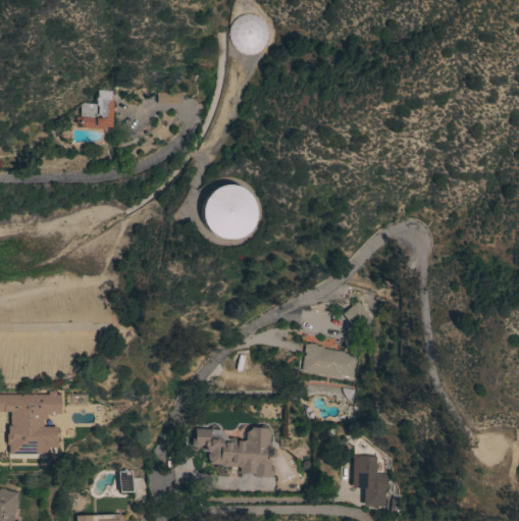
[(271,37),(270,41),(269,44),(267,47),(265,49),(262,52),(259,53),(256,54),(252,55),(249,55),(245,54),(242,53),(239,51),(236,48),(234,46),(232,42),(231,39),(230,36),(230,32),(231,29),(232,24),(235,21),(238,19),(240,17),(243,15),(247,14),(250,13),(254,14),(257,14),(260,16),(263,17),(266,20),(268,23),(270,27),(271,30),(271,34),(271,37)]
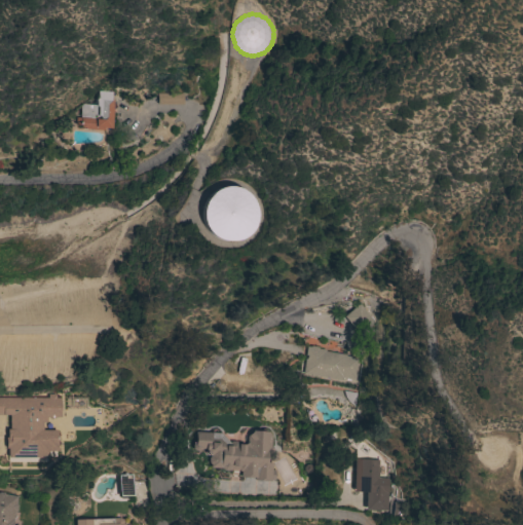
[(86,103),(100,104),(100,99),(101,99),(102,90),(115,91),(115,99),(116,100),(114,128),(106,127),(106,130),(96,129),(96,132),(85,130),(85,128),(82,127),(83,124),(78,124),(79,117),(83,117),(84,105),(86,103)]
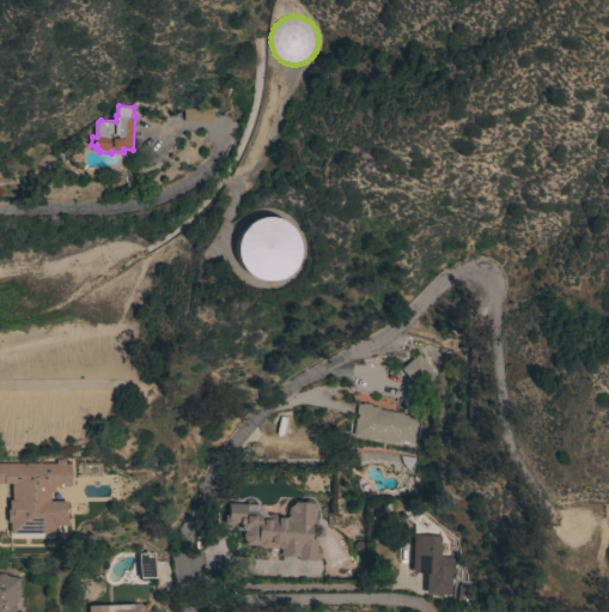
[(302,260),(299,265),(297,270),(293,273),(288,277),(284,279),(278,280),(273,282),(267,282),(262,279),(256,278),(251,274),(248,271),(244,266),(242,261),(241,255),(239,250),(241,244),(242,240),(244,234),(247,229),(250,225),(255,222),(260,219),(266,218),(270,217),(276,218),(281,219),(287,222),(292,224),(296,228),(299,232),(302,237),(303,243),(304,248),(303,254),(302,260)]
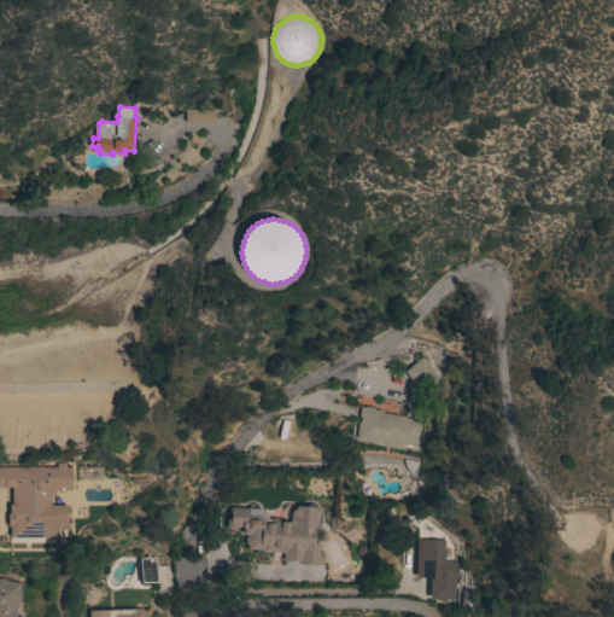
[(438,383),(442,388),(436,393),(432,388),(426,394),(407,371),(425,356),(444,378),(438,383)]
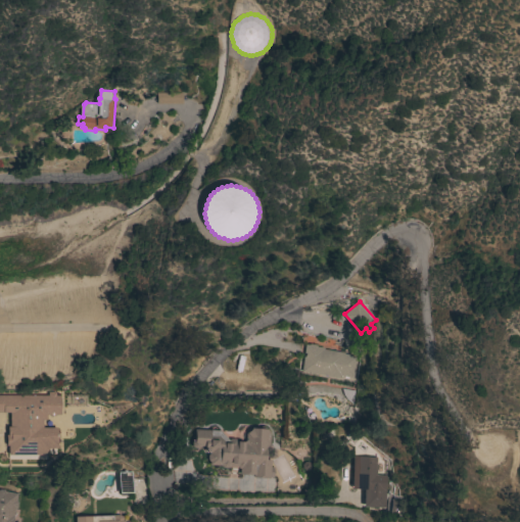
[(343,375),(342,378),(302,371),(304,356),(306,357),(306,353),(305,353),(306,344),(311,345),(312,343),(318,344),(319,346),(326,347),(326,348),(347,352),(346,353),(360,356),(357,378),(343,375)]
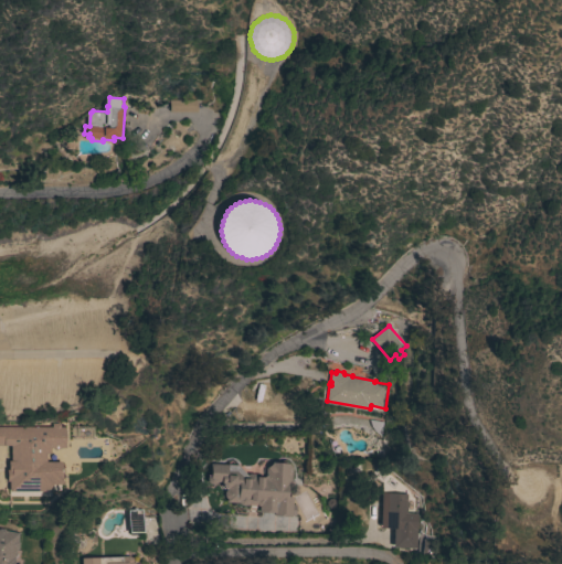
[(63,423),(63,419),(71,419),(71,424),(76,424),(76,444),(69,444),(69,445),(64,445),(64,444),(61,444),(61,449),(56,449),(56,458),(72,458),(72,465),(73,465),(73,470),(72,470),(72,480),(62,480),(62,487),(19,487),(19,477),(17,477),(17,466),(18,466),(18,457),(22,457),(21,442),(2,442),(2,424),(63,423)]
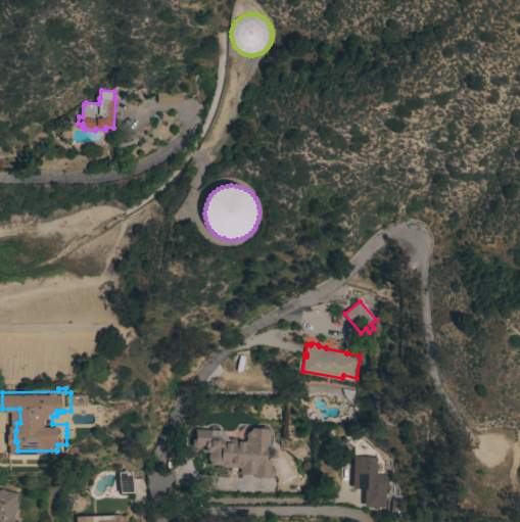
[(230,439),(230,437),(237,438),(240,441),(247,441),(248,433),(253,427),(269,428),(273,433),(272,444),(268,446),(267,460),(273,460),(272,466),(276,466),(275,477),(271,476),(271,478),(254,477),(255,475),(241,474),(241,467),(231,466),(230,468),(224,468),(223,466),(210,465),(210,461),(209,460),(209,455),(211,453),(208,453),(206,449),(206,446),(202,445),(200,447),(196,447),(193,445),(194,440),(197,440),(197,429),(221,430),(230,439)]
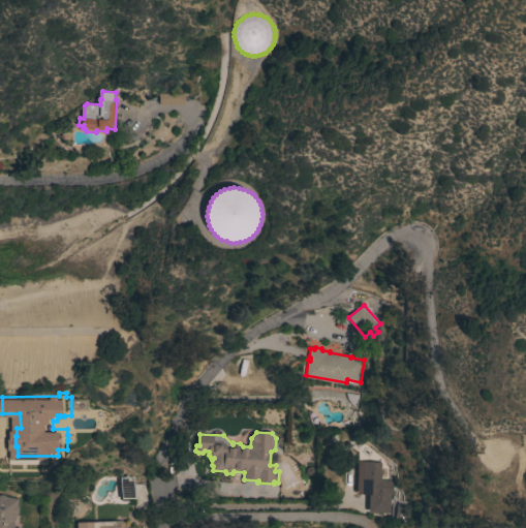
[(370,513),(371,495),(359,494),(360,461),(384,462),(383,479),(394,480),(393,514),(370,513)]
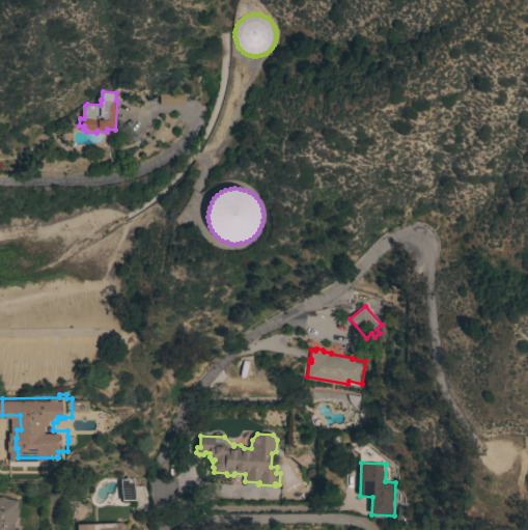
[(122,479),(136,478),(137,500),(123,500),(122,479)]
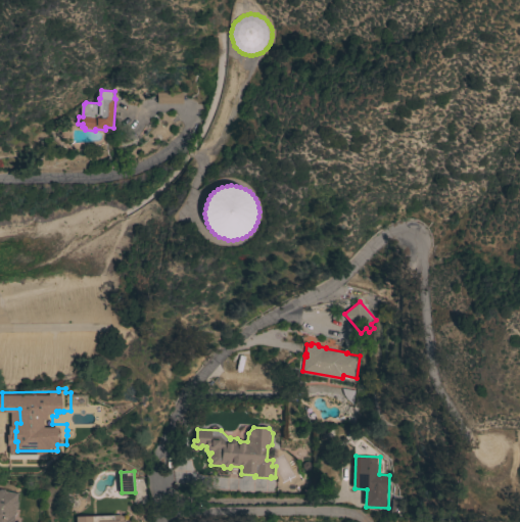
[(0,521),(0,488),(1,489),(2,488),(6,489),(7,490),(19,492),(18,500),(19,502),(18,508),(16,509),(13,521),(0,521)]
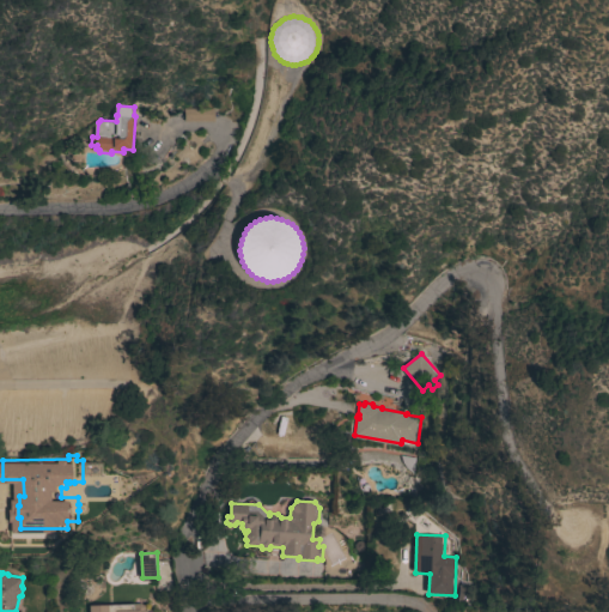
[(463,583),(474,586),(472,603),(460,600),(463,583)]
